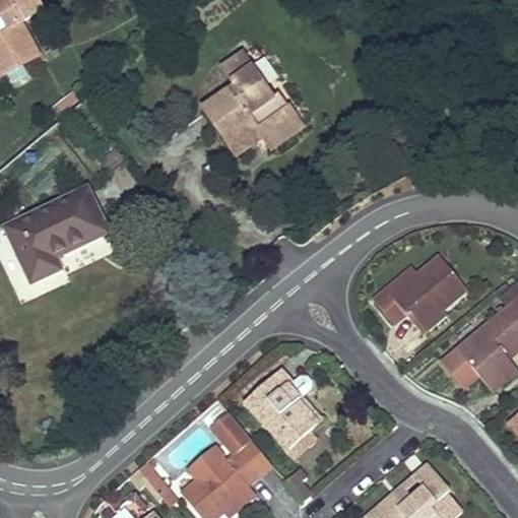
[(0,0),(0,73),(18,64),(13,52),(30,43),(18,22),(41,9),(35,0),(0,0)]
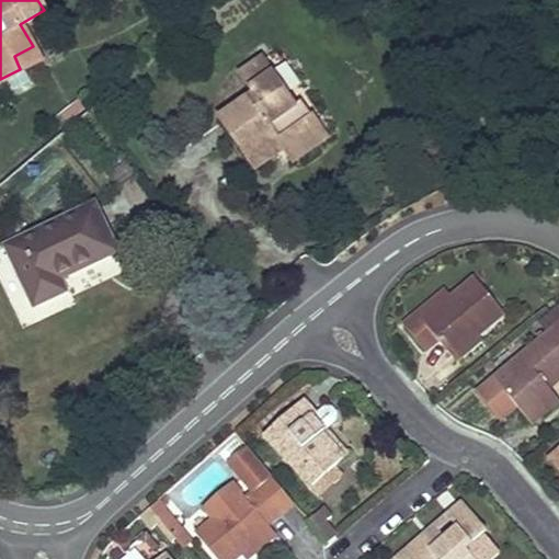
[(33,46),(14,56),(20,69),(40,58),(33,46)]
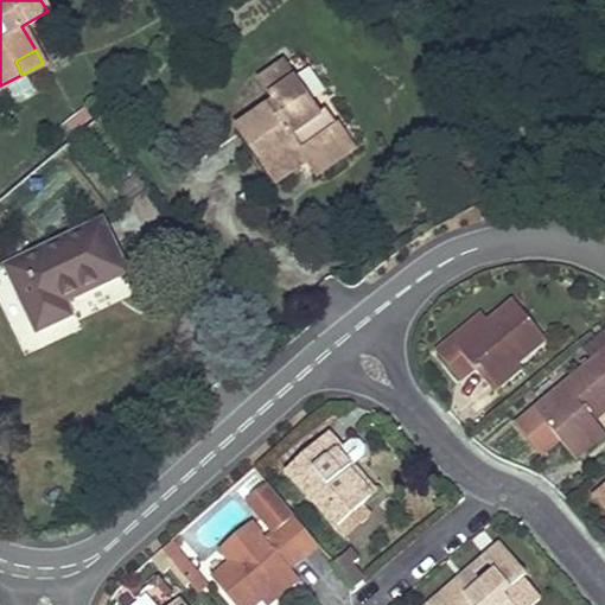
[(282,62),(261,76),(276,99),(239,126),(269,170),(299,148),(306,158),(343,133),(324,106),(318,109),(282,62)]
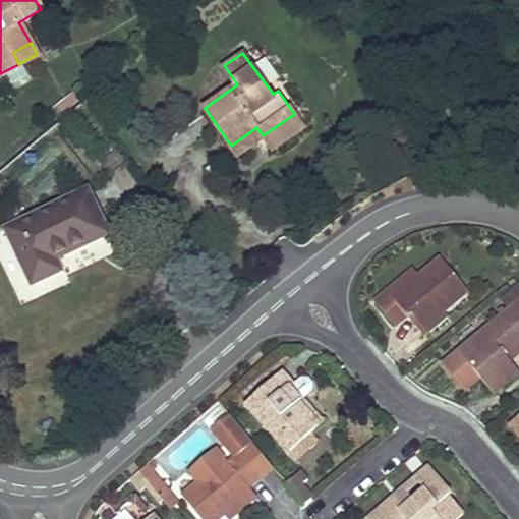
[(294,114),(263,135),(270,146),(301,124),(294,114)]
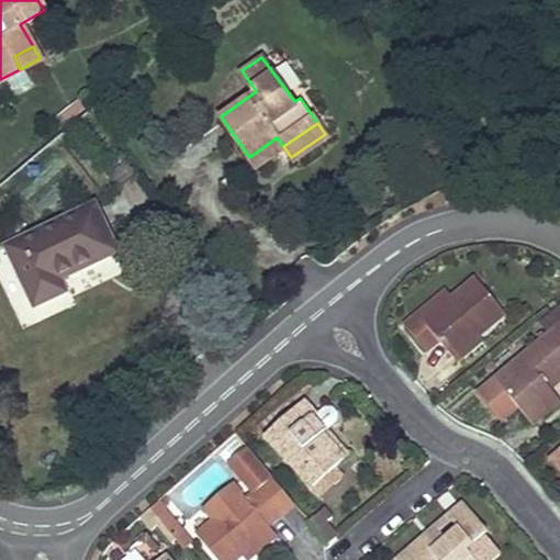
[(277,137),(249,157),(255,165),(283,146),(277,137)]
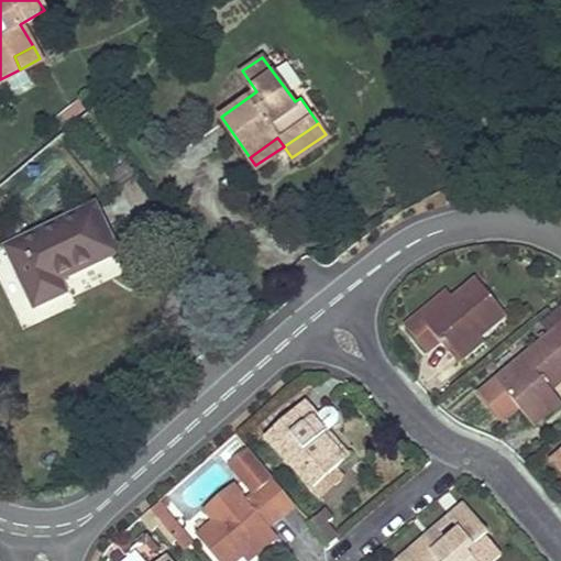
[(91,211),(7,252),(33,308),(62,294),(56,282),(113,254),(91,211)]
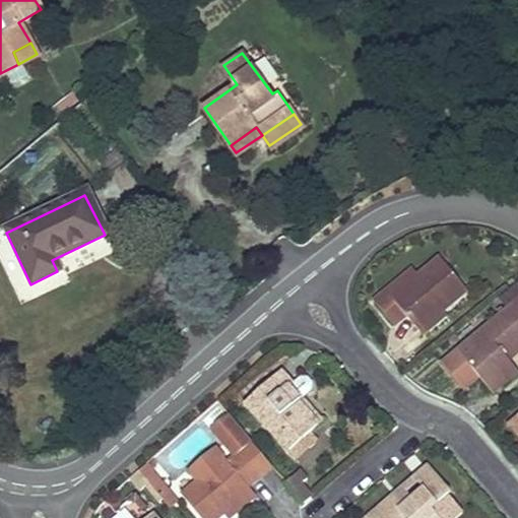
[(0,230),(0,260),(14,295),(25,290),(0,230)]
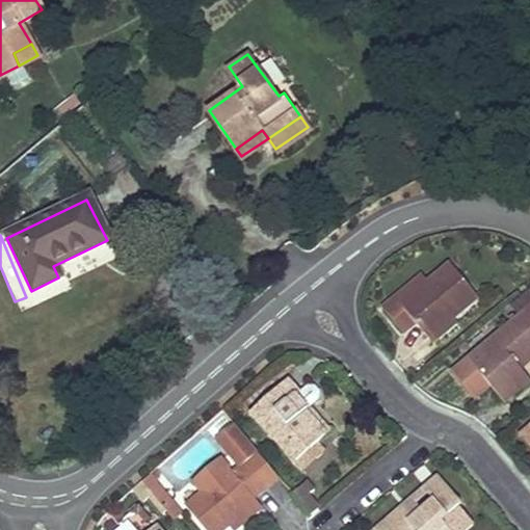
[(395,295),(381,307),(401,330),(414,320),(426,335),(451,315),(477,294),(449,261),(426,280),(399,301),(395,295)]
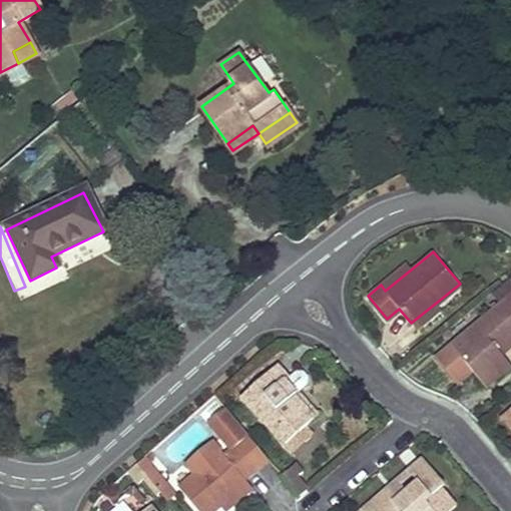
[(406,265),(381,285),(385,291),(411,270),(406,265)]
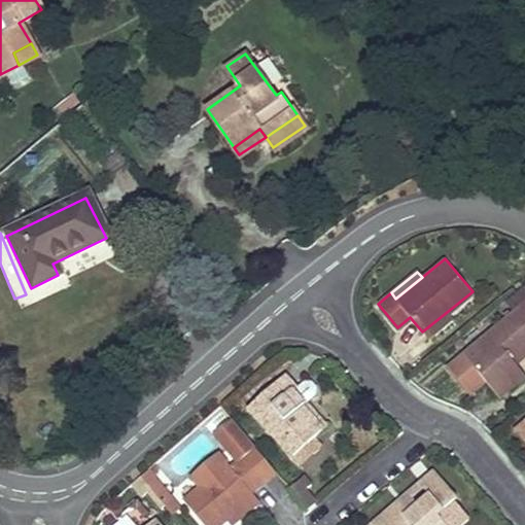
[(514,309),(524,299),(524,286),(522,284),(505,300),(514,309)]
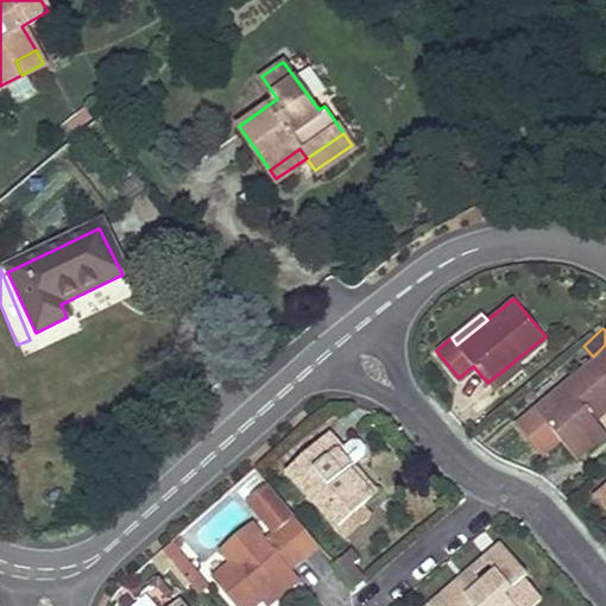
[(605,345),(593,357),(534,405),(574,455),(603,431),(589,416),(605,402),(605,345)]
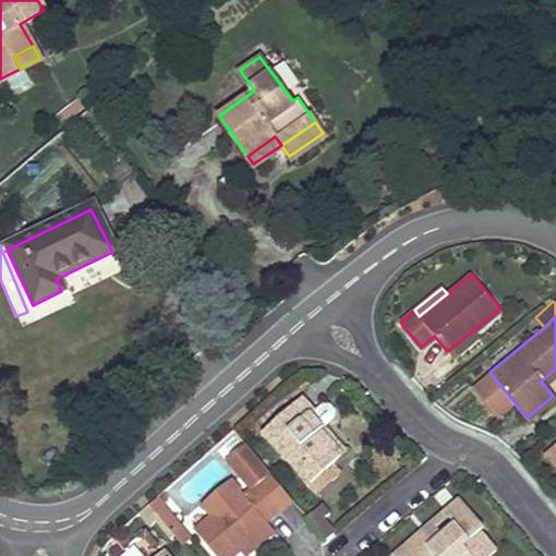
[(473,330),(447,351),(450,355),(476,335),(473,330)]
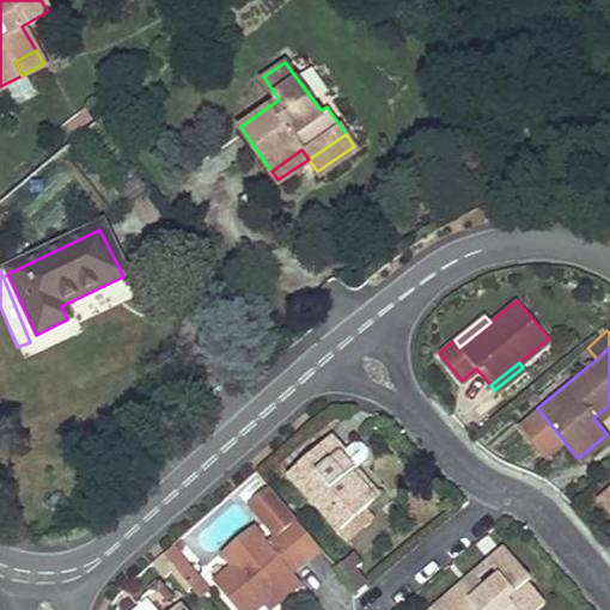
[(330,434),(288,469),(339,528),(361,507),(374,496),(354,465),(341,450),(342,449),(330,434)]
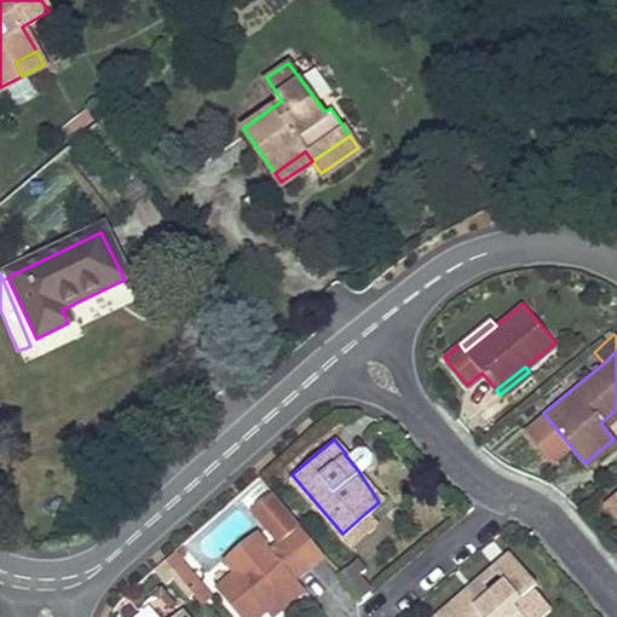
[(353,448),(346,454),(345,455),(358,471),(361,468),(368,462),(368,454),(362,447),(353,448)]
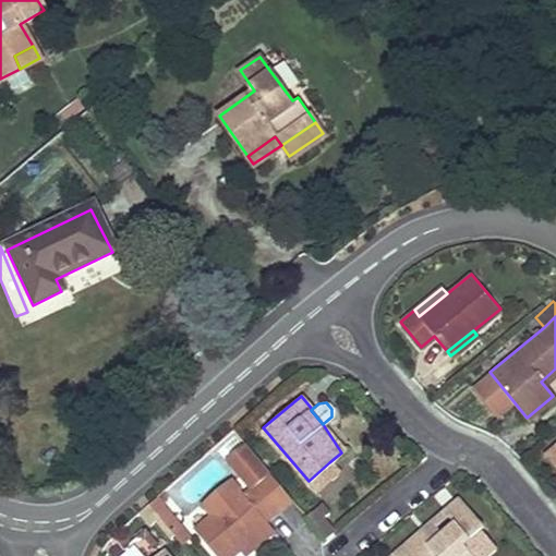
[(341,452),(347,447),(325,422),(323,424),(341,452)]
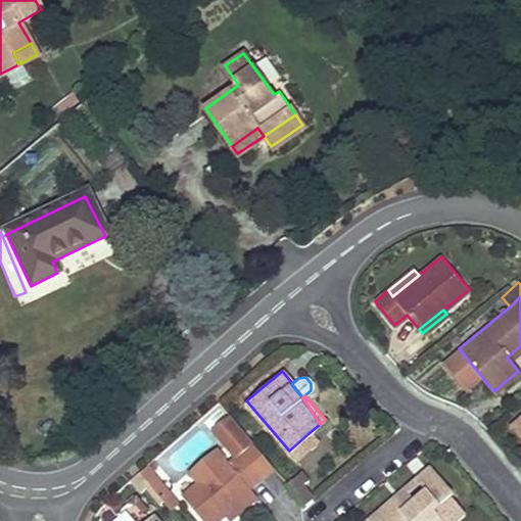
[(197,481),(181,494),(203,520),(214,520),(224,513),(250,489),(248,487),(261,477),(239,451),(251,440),(226,411),(208,426),(232,456),(226,461),(217,448),(188,472),(197,481)]
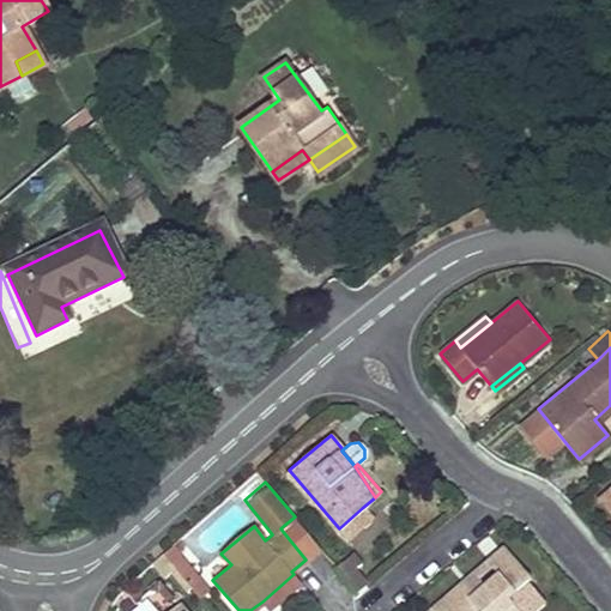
[(610,487),(598,498),(610,513),(610,487)]
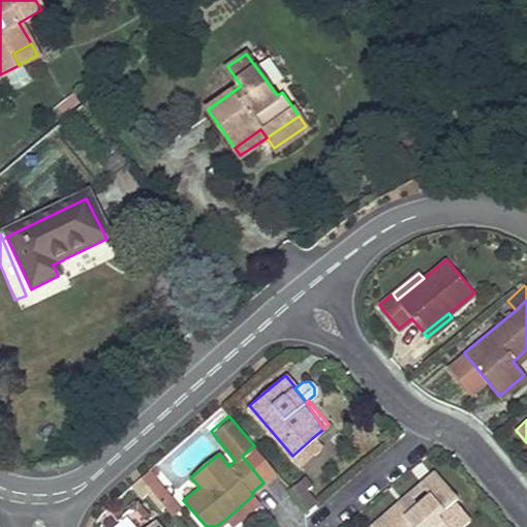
[(312,438),(292,456),(299,463),(319,446),(312,438)]
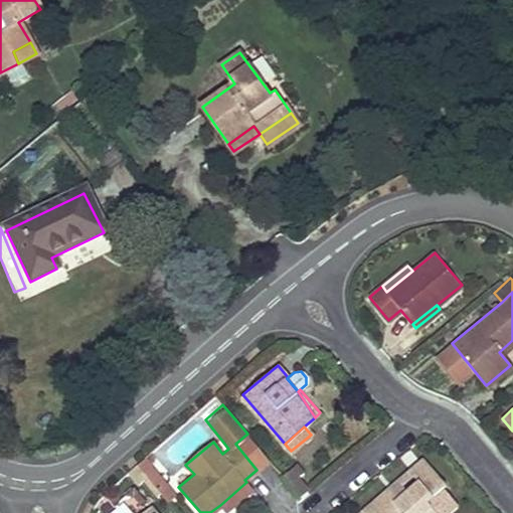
[(235,444),(257,470),(269,460),(247,434),(235,444)]
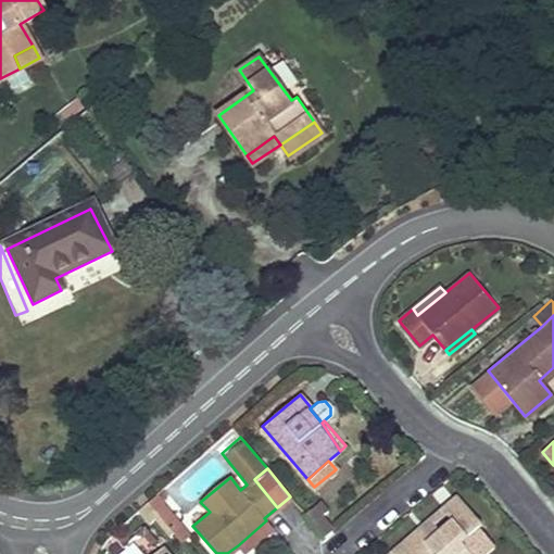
[(170,512),(154,492),(148,499),(155,508),(162,517),(180,539),(187,534),(170,512)]
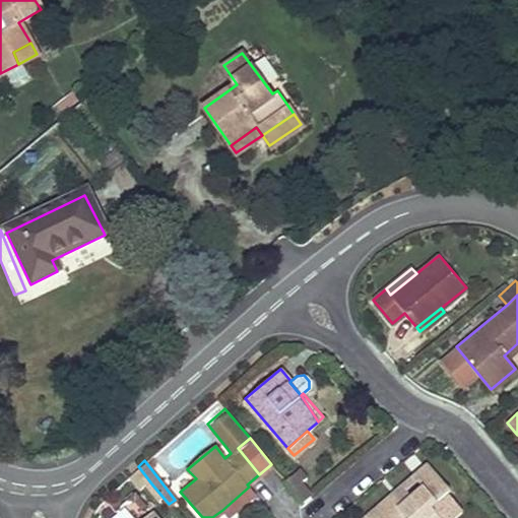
[(389,495),(361,517),(441,517),(430,505),(450,488),(427,461),(412,473),(416,477),(392,500),(389,495)]
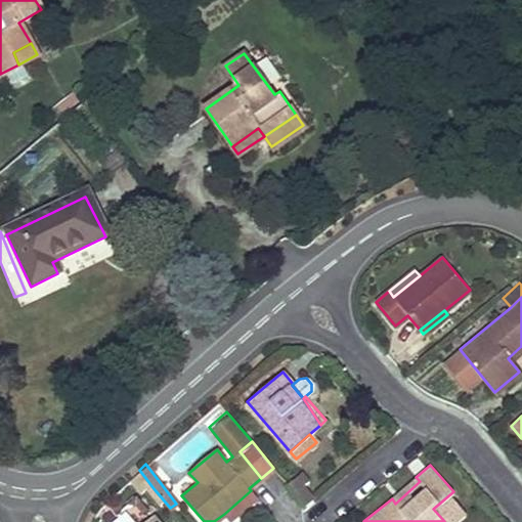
[(139,470),(131,476),(139,485),(146,479),(139,470)]
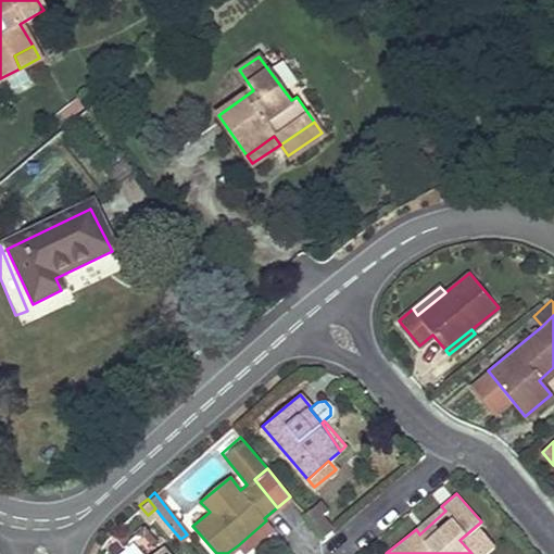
[(445,511),(441,506),(416,529),(419,534),(445,511)]
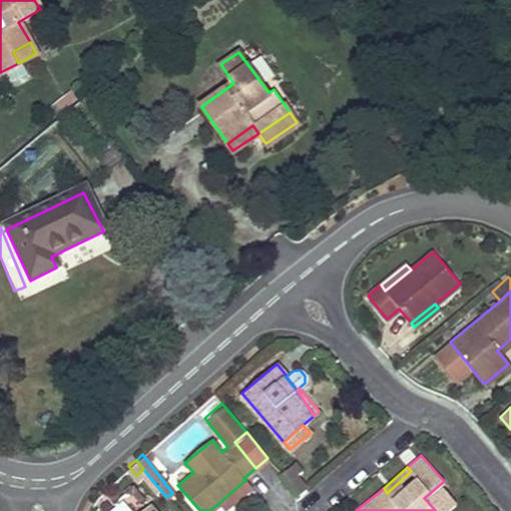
[(282,475),(298,494),(304,489),(289,470),(282,475)]
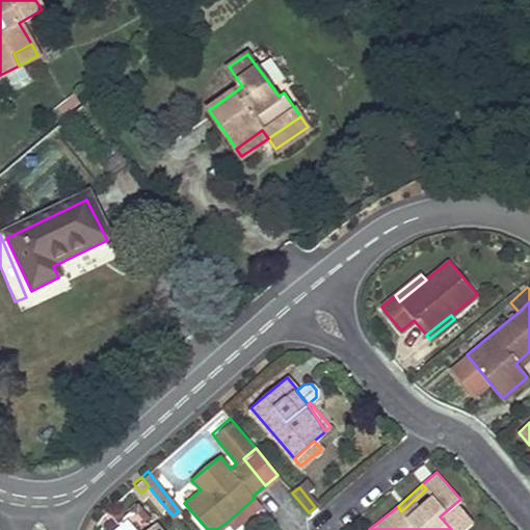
[(255,498),(228,522),(233,527),(260,504),(255,498)]
